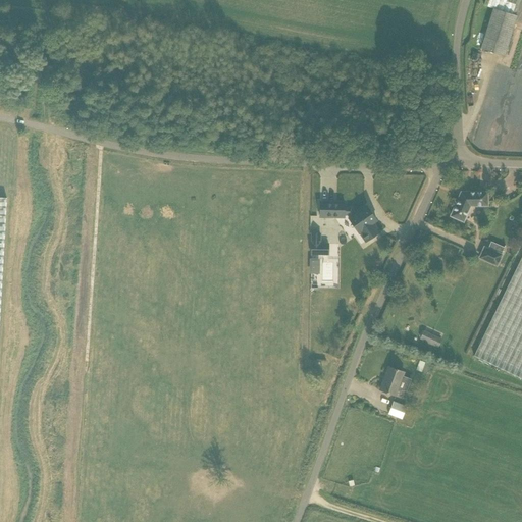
[(492,8),(490,16),(480,49),(505,57),(517,16),(516,15),(520,0),(485,0),(483,6),(492,8)]
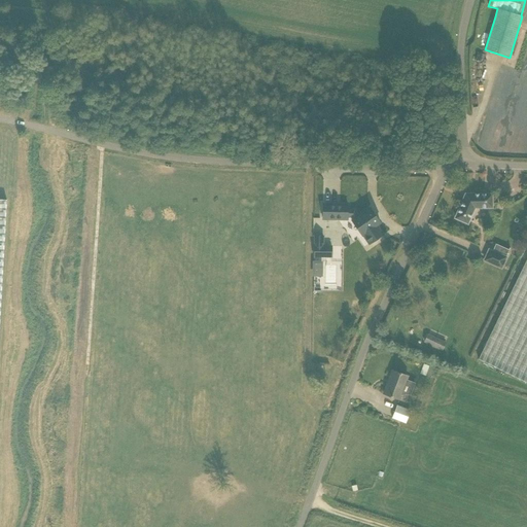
[(465,195),(455,218),(467,223),(475,208),(492,208),(492,195),(465,195)]
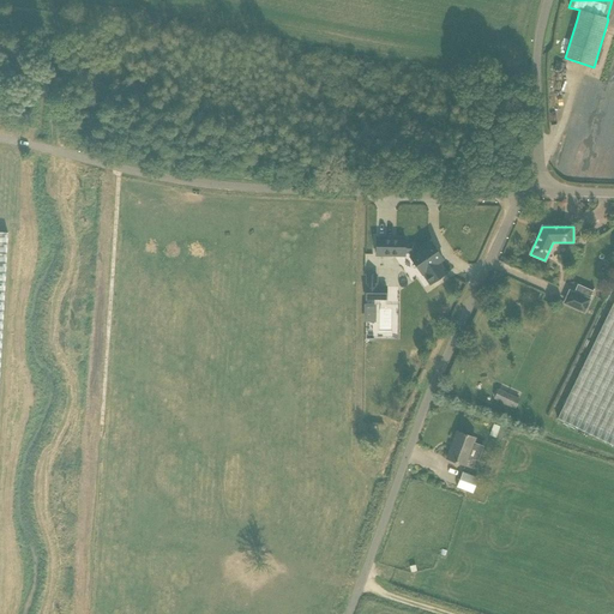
[(410,257),(422,274),(423,274),(431,284),(446,274),(439,263),(443,259),(432,242),(417,252),(413,246),(405,245),(405,239),(377,239),(377,257),(405,257),(405,254),(409,254),(411,257),(410,257)]
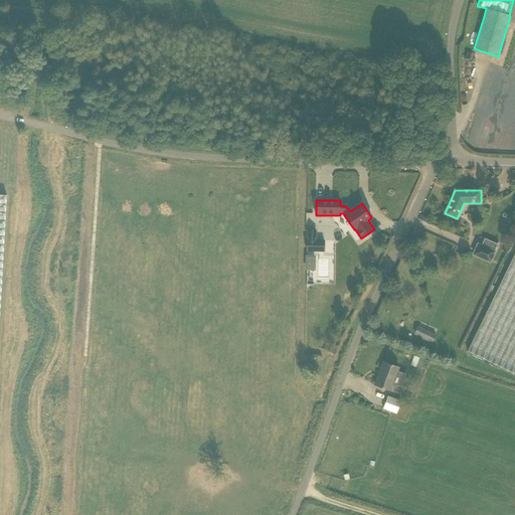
[(307,240),(307,250),(316,250),(317,240),(316,240),(316,230),(308,230),(308,240),(307,240)]
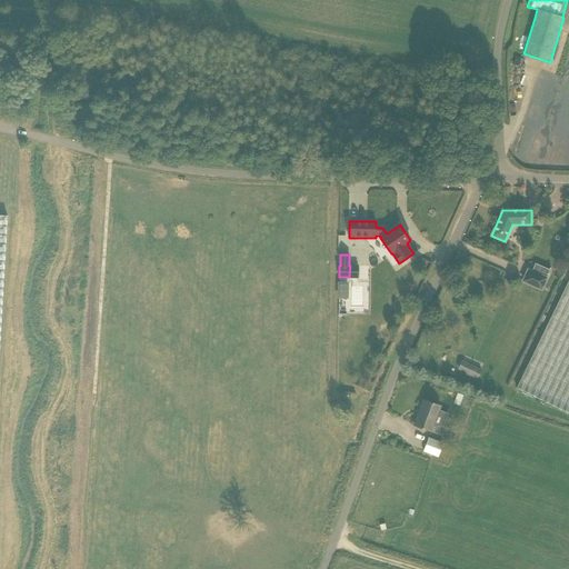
[(528,269),(522,281),(542,290),(547,278),(528,269)]
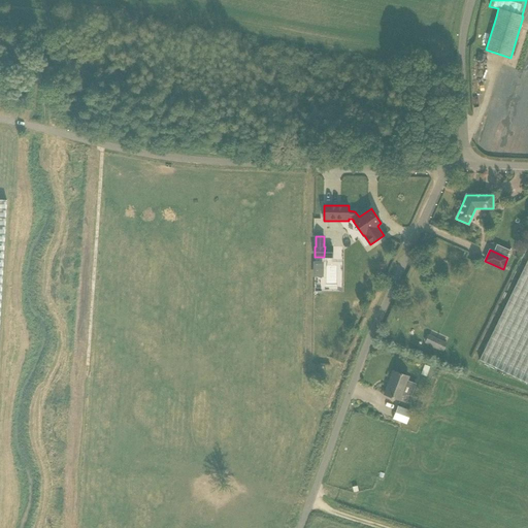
[(527,259),(479,360),(527,384),(527,259)]
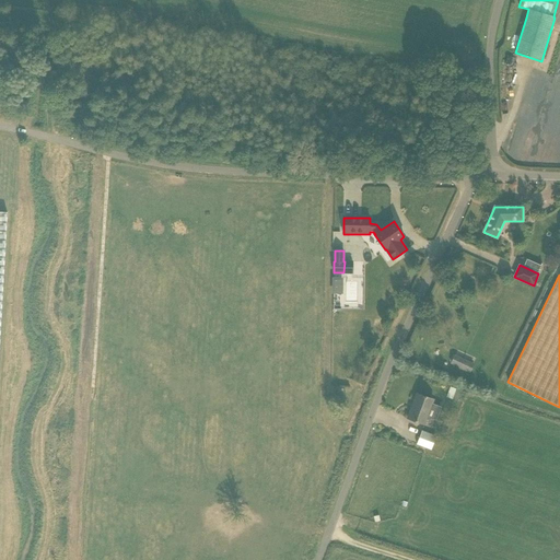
[(342,293),(343,278),(333,278),(333,293),(342,293)]
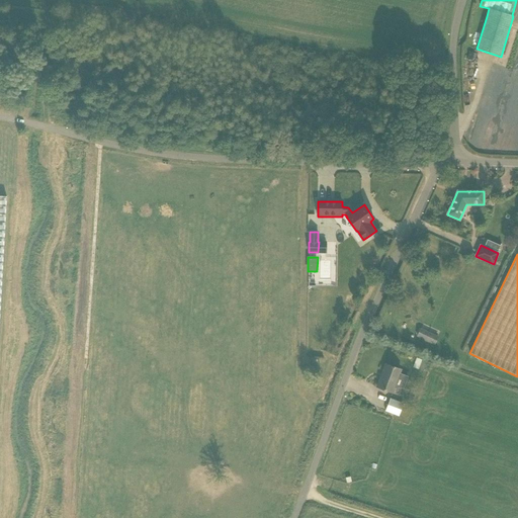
[(438,336),(425,330),(423,334),(418,332),(416,337),(434,345),(438,336)]
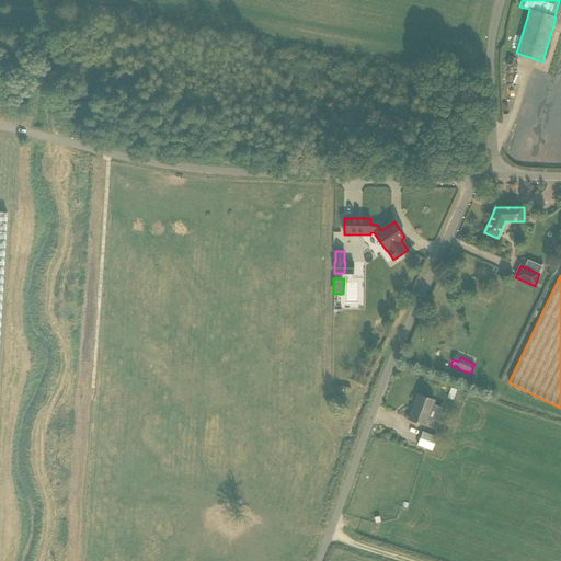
[(458,389),(453,388),(449,398),(455,400),(458,389)]
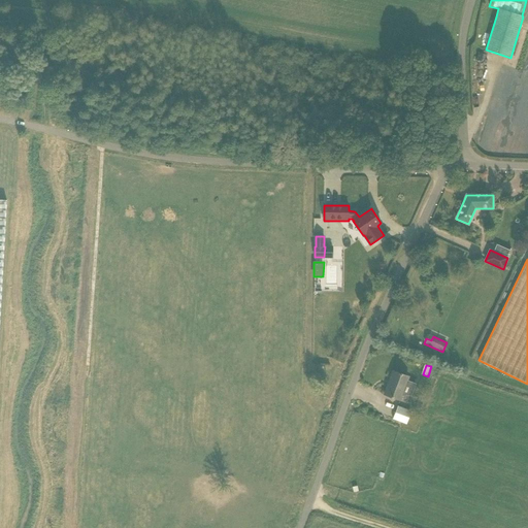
[(393,371),(385,394),(400,400),(408,376),(393,371)]
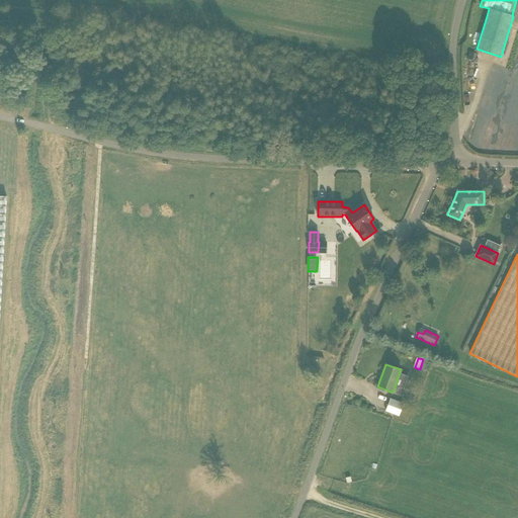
[(391,399),(389,405),(385,411),(398,416),(401,409),(403,403),(391,399)]
